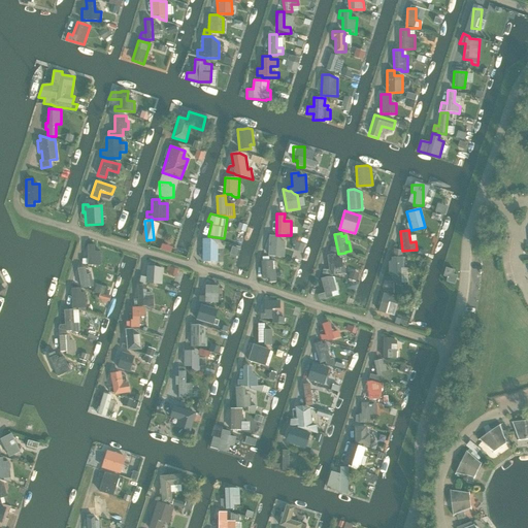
[(269,235),(268,256),(276,257),(276,258),(284,258),(285,241),(282,241),(277,236),(269,235)]
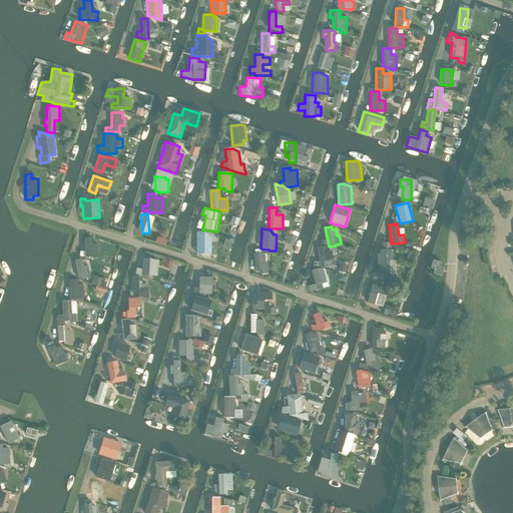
[(196,231),(196,254),(211,254),(211,238),(204,231),(196,231)]
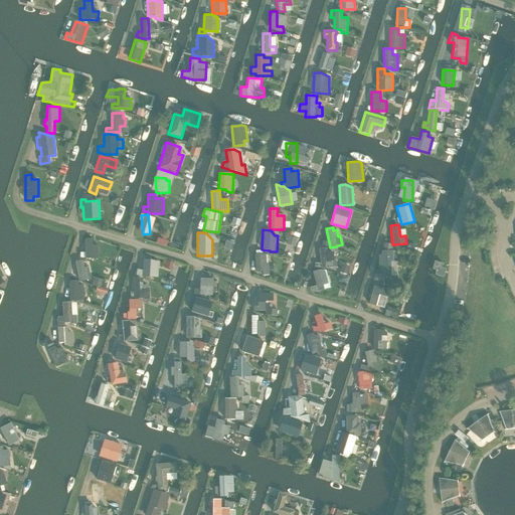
[(80,258),(86,258),(86,259),(99,259),(99,245),(93,245),(93,238),(84,238),(84,252),(79,252),(80,258)]
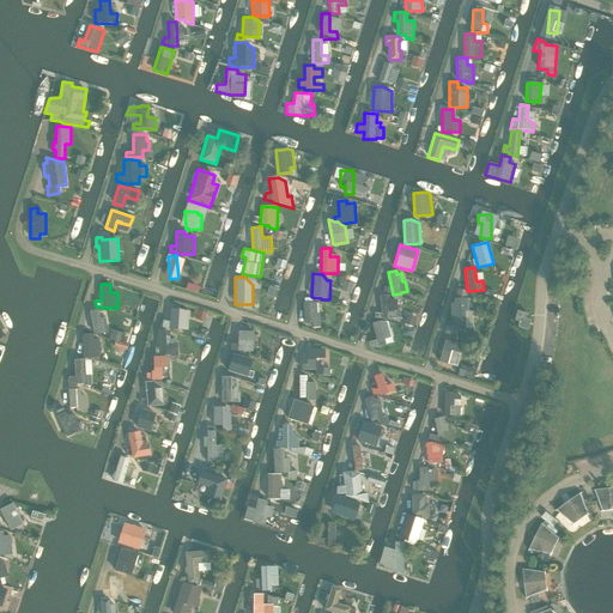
[(468,299),(466,299),(467,291),(456,289),(455,299),(454,299),(454,304),(451,304),(451,320),(455,320),(455,329),(466,329),(466,313),(468,313),(468,299)]
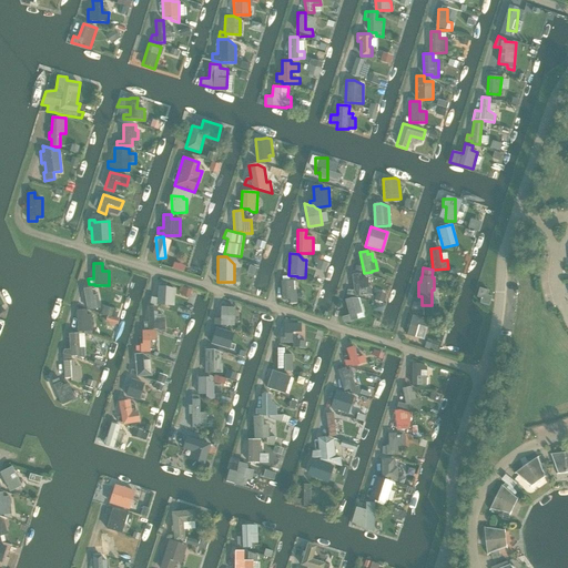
[(352,274),(354,295),(367,294),(366,288),(368,287),(367,277),(361,279),(361,273),(352,274)]
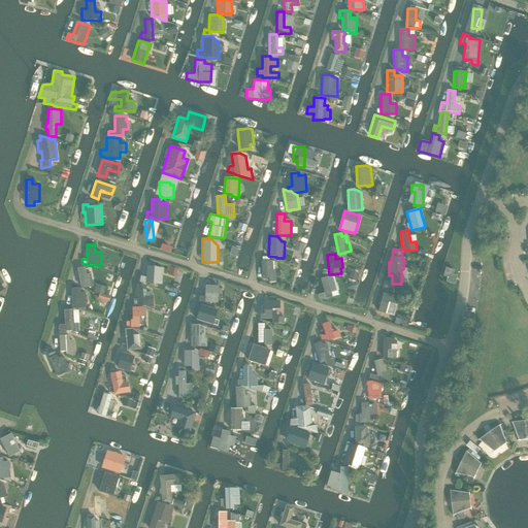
[(272,260),(269,261),(268,257),(262,257),(262,261),(261,261),(262,278),(269,278),(269,282),(275,282),(274,261),(272,261),(272,260)]
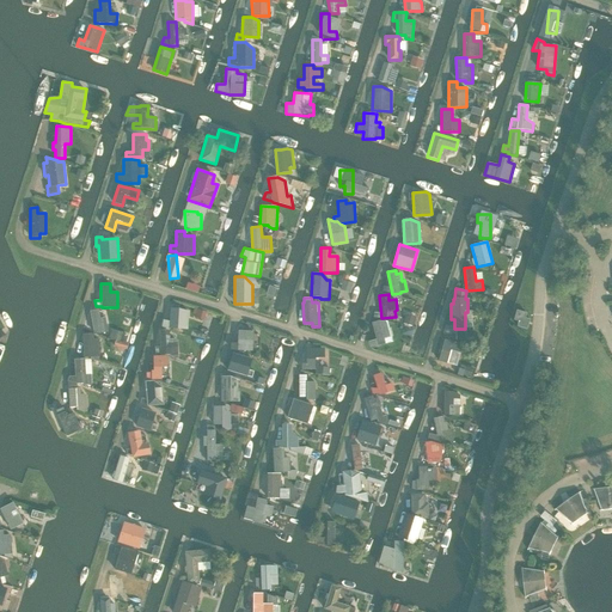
[(178,308),(170,308),(170,322),(165,322),(165,328),(170,328),(170,329),(185,329),(187,313),(178,313),(178,308)]
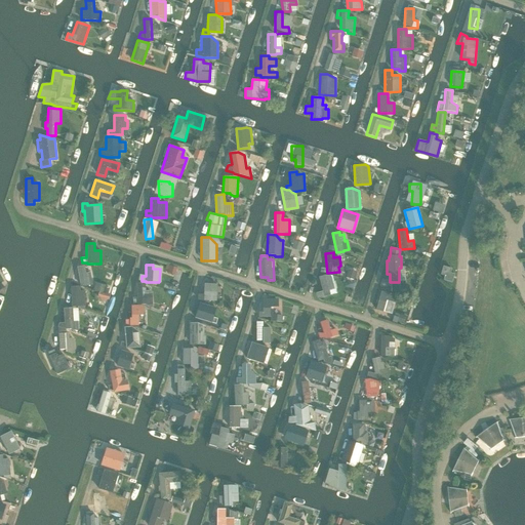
[(84,266),(77,267),(81,287),(89,285),(92,284),(90,272),(86,274),(84,266)]
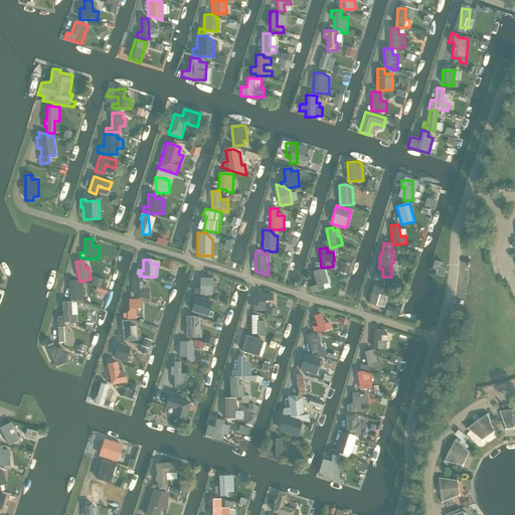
[(436,270),(435,274),(443,277),(445,269),(441,267),(443,263),(434,261),(432,269),(436,270)]
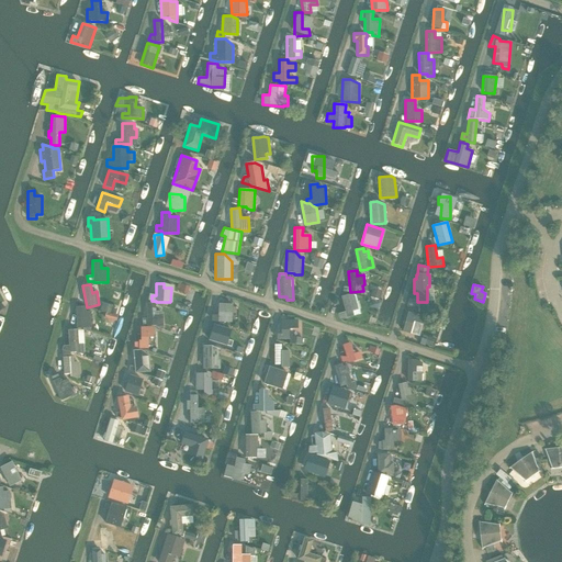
[(339,319),(361,313),(356,294),(348,294),(341,296),(345,312),(338,313),(339,319)]
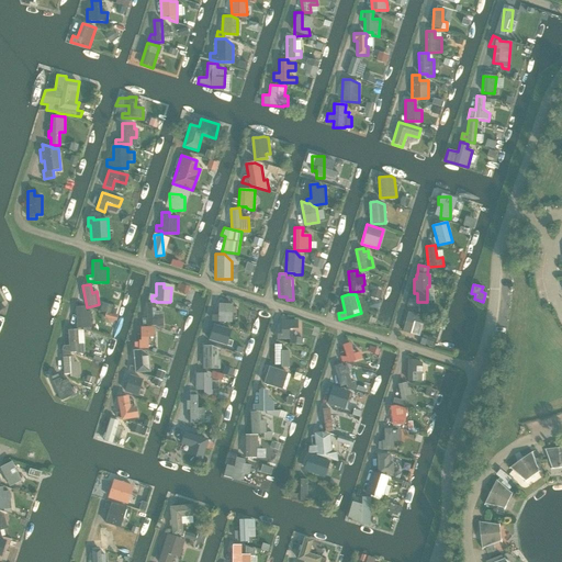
[(155,303),(146,303),(147,318),(143,319),(143,325),(147,325),(148,326),(156,325),(156,326),(164,326),(163,311),(156,312),(155,303)]
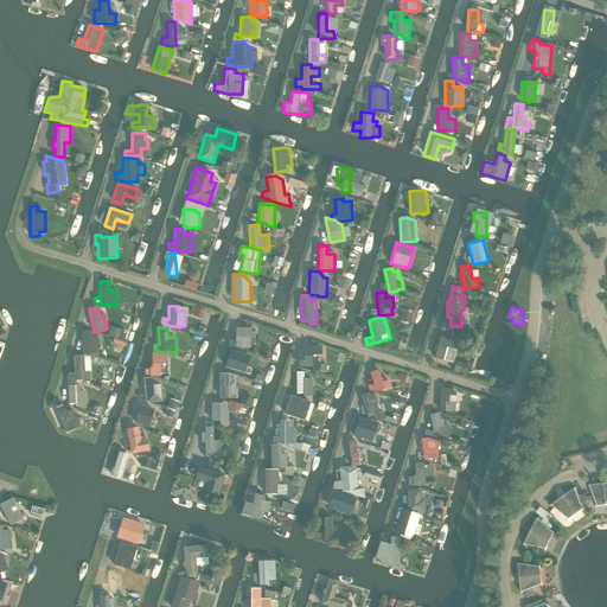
[(236,349),(250,349),(251,328),(236,327),(235,340),(229,340),(229,346),(236,349)]
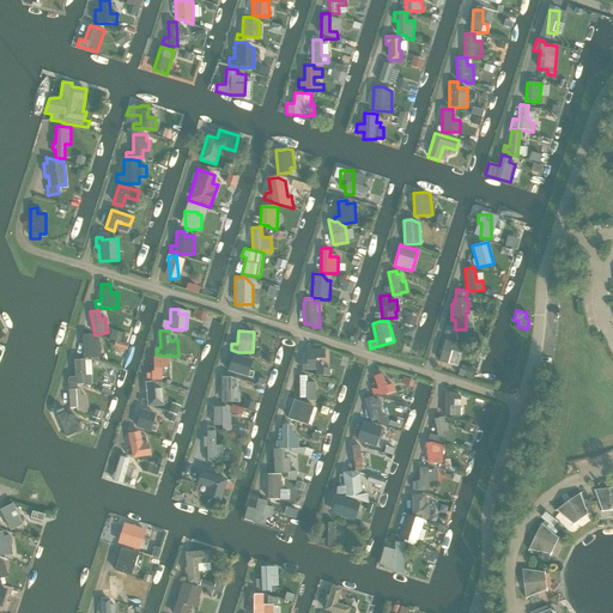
[(83,334),(84,358),(91,357),(92,359),(99,363),(98,358),(101,357),(99,340),(93,340),(93,335),(91,334),(83,334)]
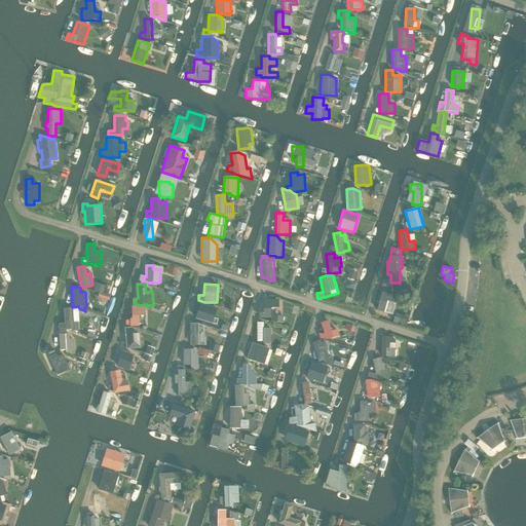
[(381,292),(377,310),(384,312),(387,301),(396,304),(398,296),(381,292)]
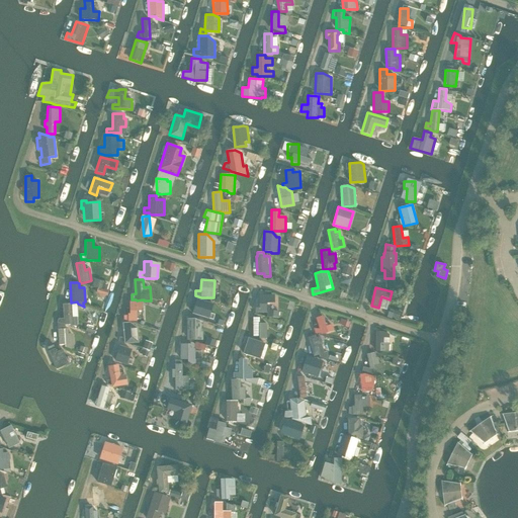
[(255,309),(255,313),(266,313),(266,305),(274,304),(274,294),(259,294),(259,309),(255,309)]
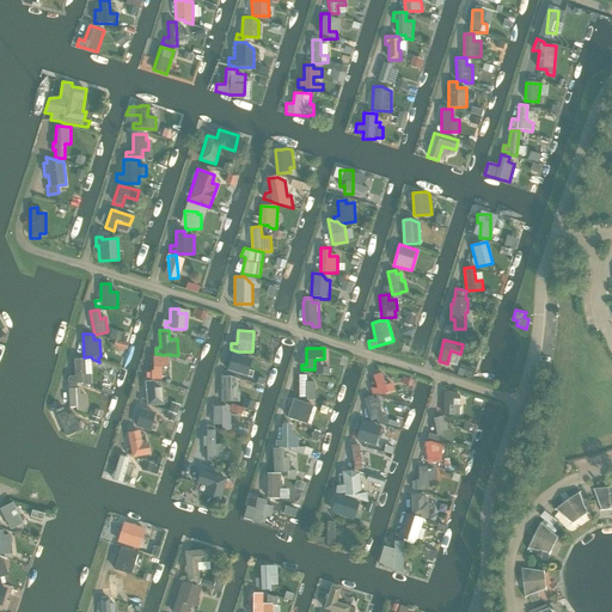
[(167,368),(166,355),(153,356),(153,371),(151,372),(151,373),(146,373),(146,377),(152,379),(161,379),(161,368),(167,368)]
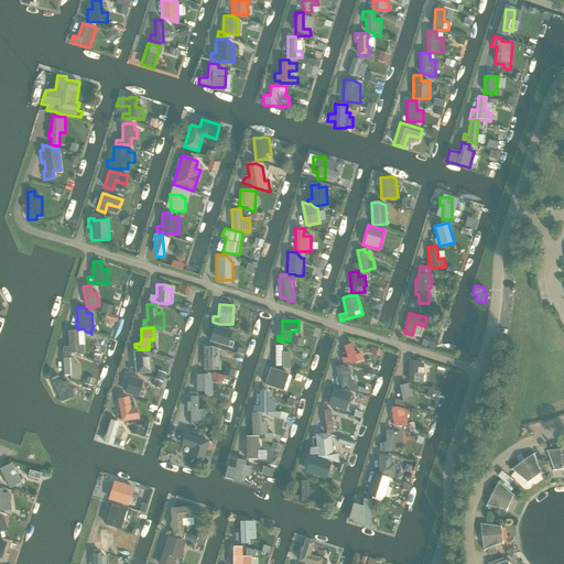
[(76,356),(84,355),(84,344),(79,344),(78,331),(68,332),(69,347),(64,347),(62,350),(69,353),(69,354),(76,354),(76,356)]
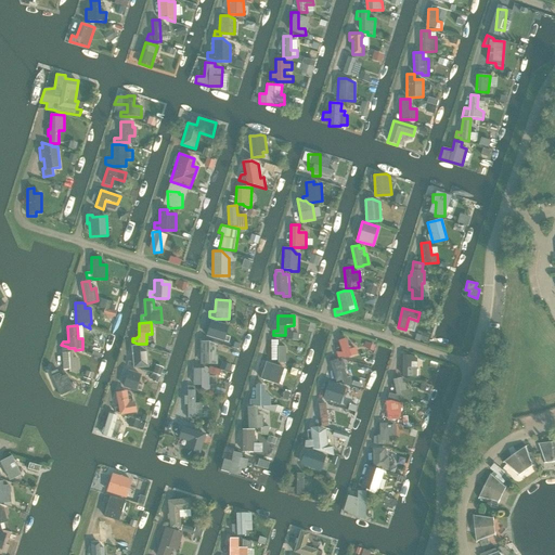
[(349,350),(346,339),(338,340),(341,352),(336,351),(337,357),(344,358),(344,359),(358,355),(356,348),(349,350)]
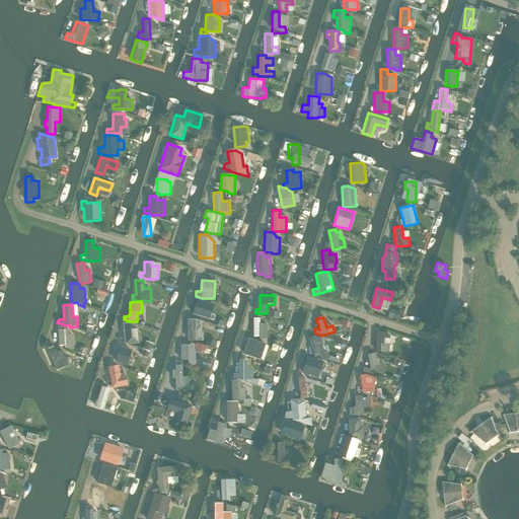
[(188,318),(188,341),(204,341),(204,322),(188,318)]
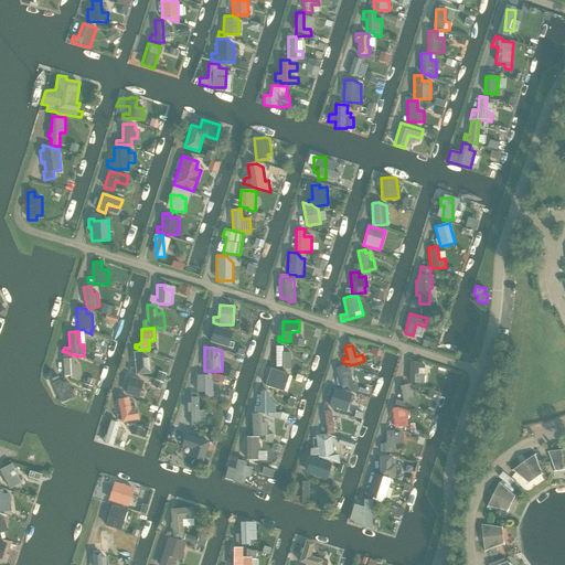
[(134,352),(135,369),(130,368),(129,372),(136,373),(136,375),(151,374),(150,356),(141,351),(134,352)]
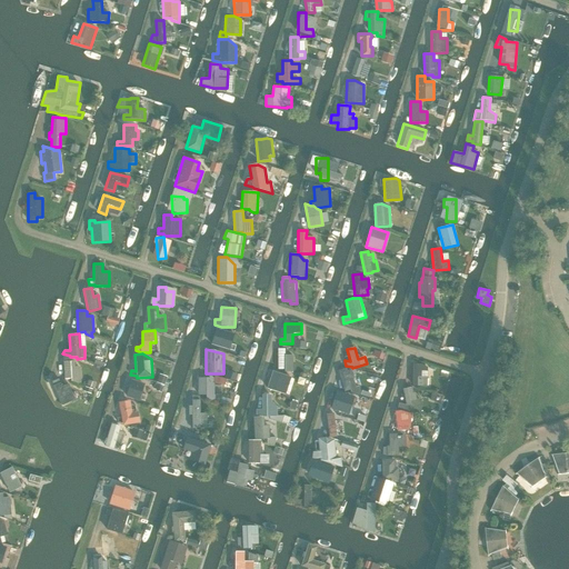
[(77,382),(81,382),(80,366),(75,367),(75,361),(63,361),(65,379),(71,378),(71,381),(77,382)]
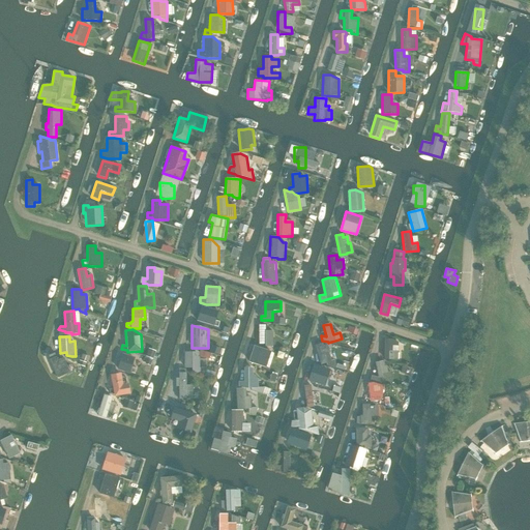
[(384,340),(384,359),(398,359),(398,351),(392,351),(392,345),(398,345),(398,342),(392,340),(384,340)]
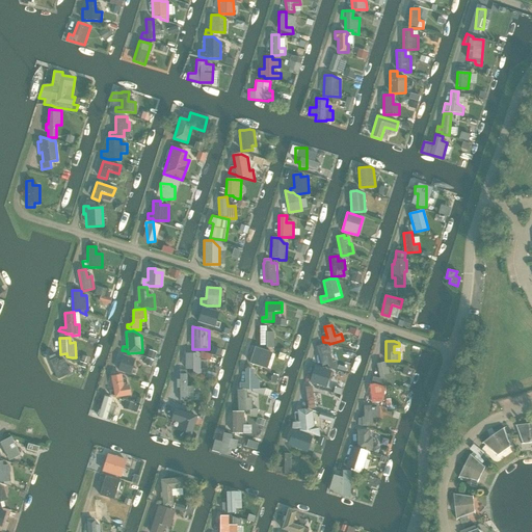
[(324,346),(323,344),(316,346),(322,366),(329,364),(327,355),(331,354),(328,345),(324,346)]
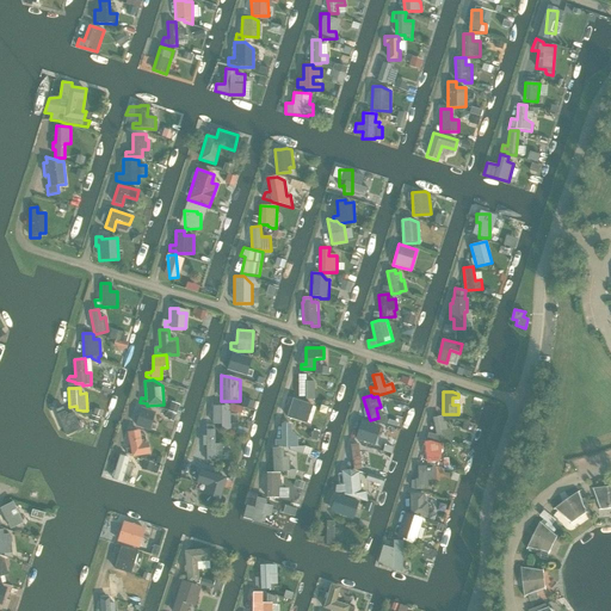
[(290,399),(291,421),(307,421),(307,413),(298,413),(298,399),(290,399)]
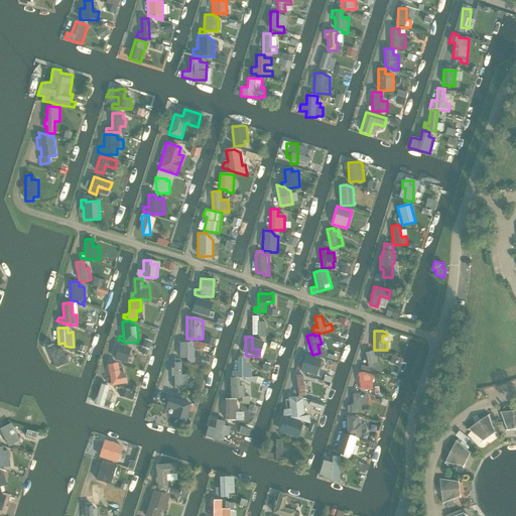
[(180,343),(180,359),(194,359),(194,349),(191,349),(191,343),(180,343)]
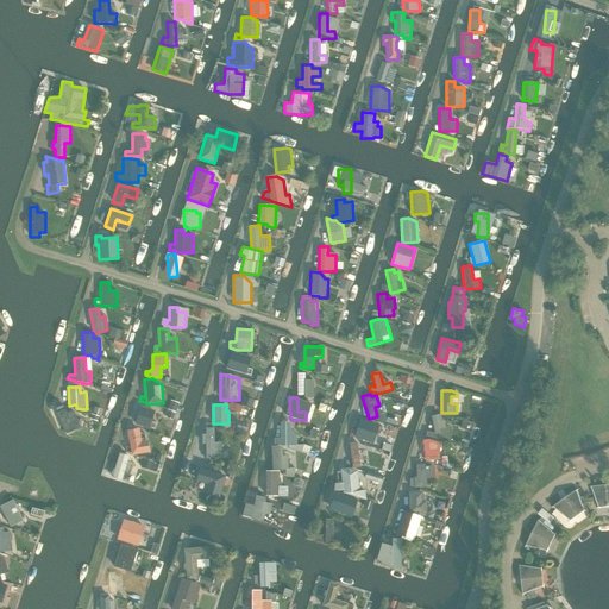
[(149,429),(155,410),(140,406),(135,425),(149,429)]
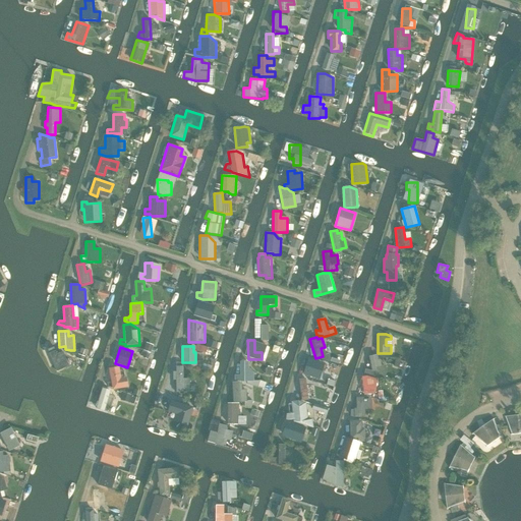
[(48,350),(49,354),(56,371),(69,366),(63,351),(57,354),(54,348),(48,350)]
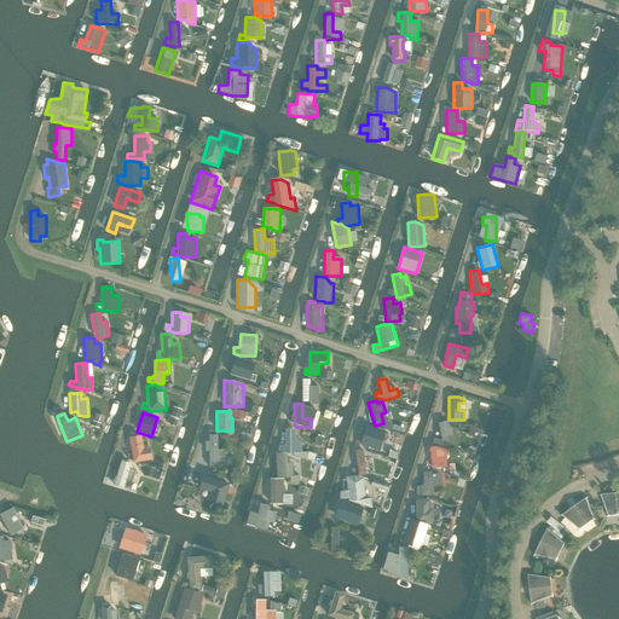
[(434,439),(433,444),(449,449),(458,451),(460,443),(457,434),(453,434),(452,428),(449,428),(447,422),(438,423),(441,440),(434,439)]
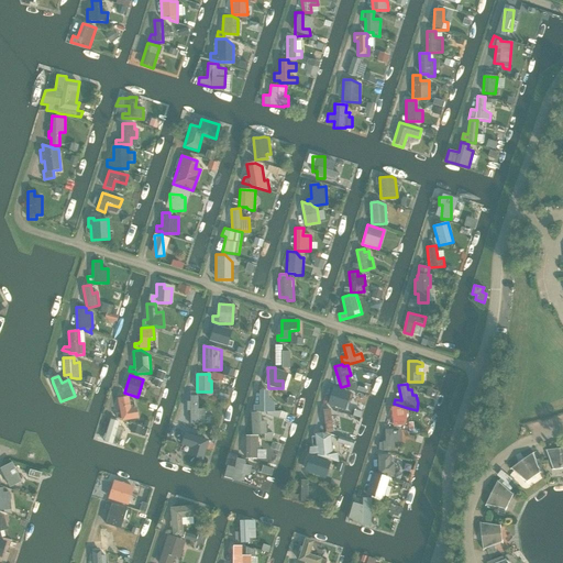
[(330,389),(332,408),(338,408),(341,411),(349,410),(346,398),(344,396),(341,396),(340,388),(330,389)]
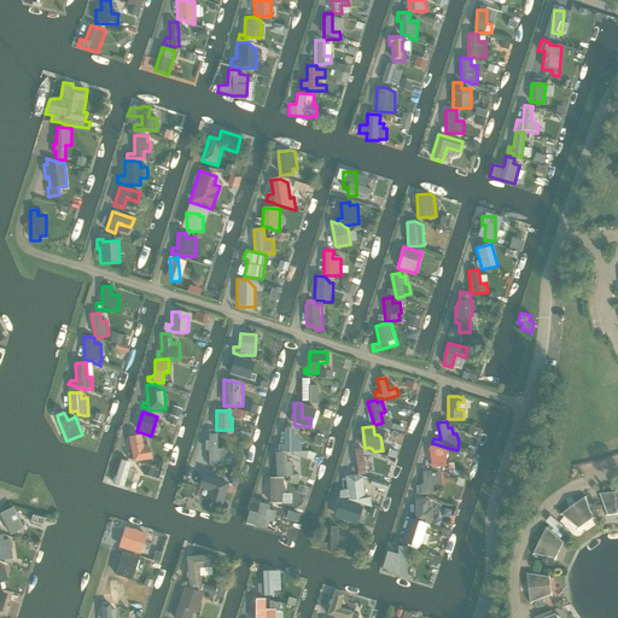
[(295,429),(285,429),(285,444),(278,444),(278,449),(286,453),(301,452),(301,441),(295,436),(295,429)]
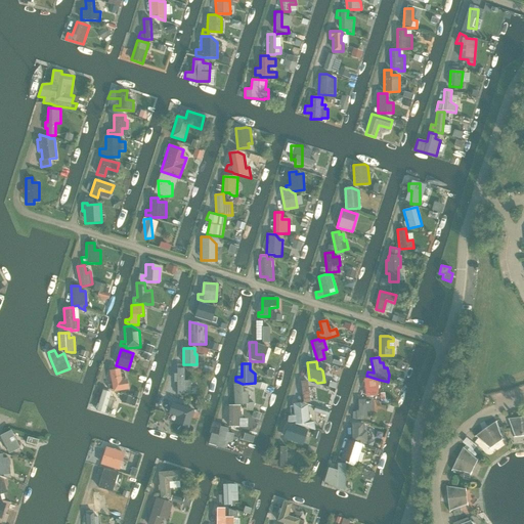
[(108,390),(113,389),(113,392),(129,389),(127,379),(122,380),(120,368),(110,370),(112,384),(107,385),(108,390)]
